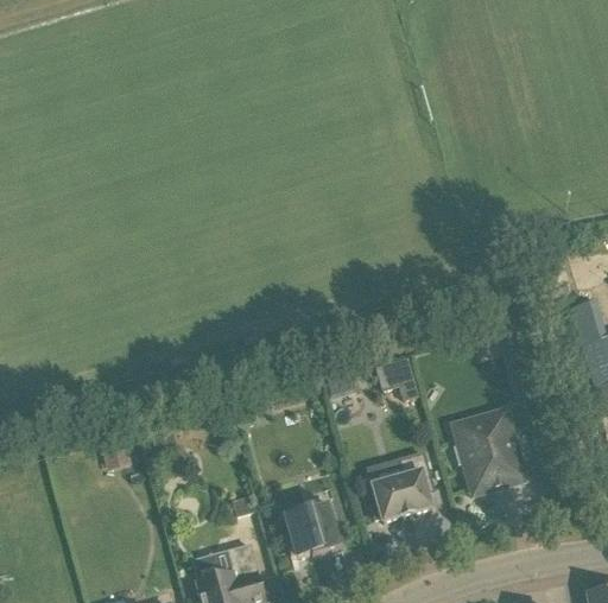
[(607,336),(606,337),(596,300),(571,308),(601,400),(596,401),(601,417),(607,414),(607,336)]
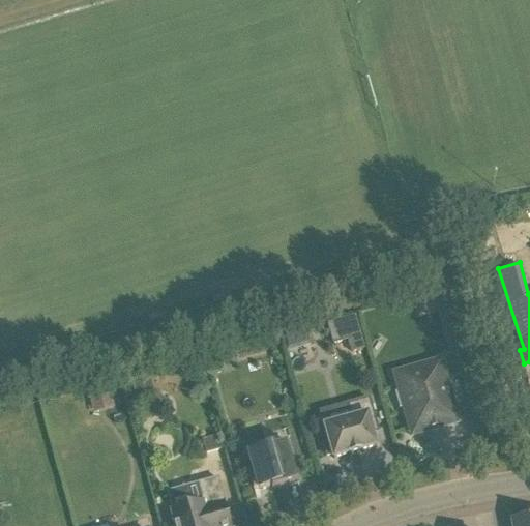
[(354,319),(344,322),(349,341),(360,338),(354,319)]
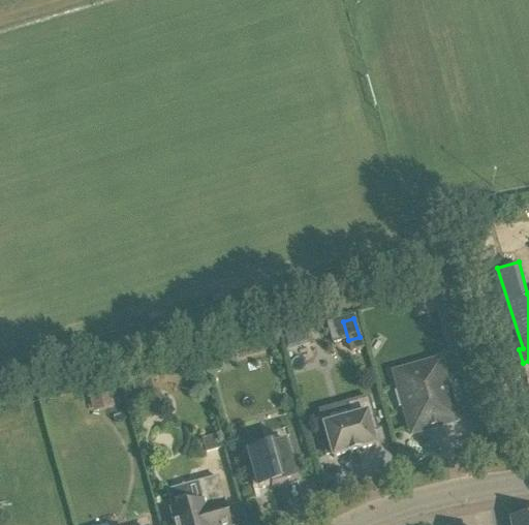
[(441,356),(419,362),(424,375),(398,382),(399,387),(395,388),(399,404),(403,403),(410,427),(441,419),(442,423),(459,419),(441,356)]
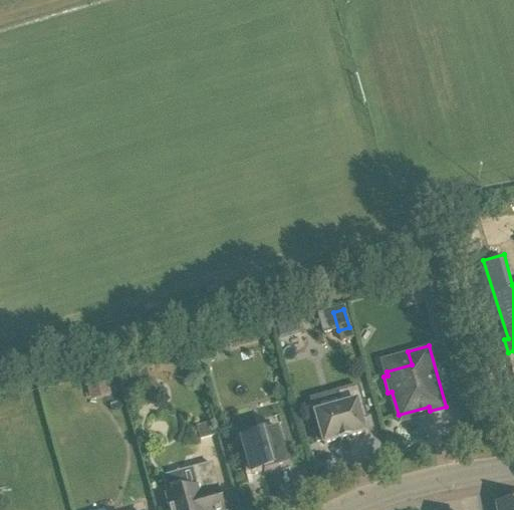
[(86,379),(91,398),(111,393),(106,374),(86,379)]
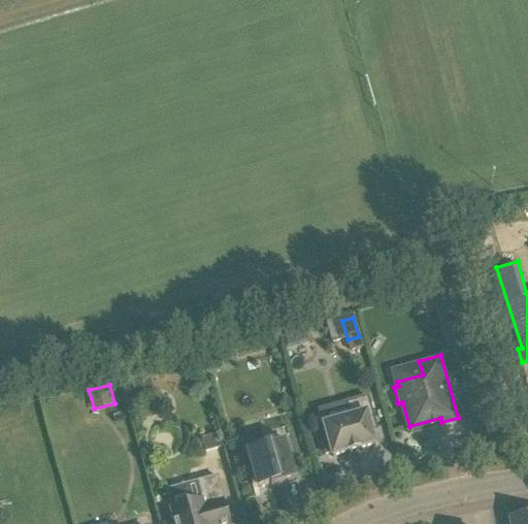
[(367,394),(347,400),(351,414),(324,422),(325,427),(320,428),(326,451),(331,450),(332,453),(349,449),(349,450),(359,447),(359,446),(375,440),(371,428),(376,427),(367,394)]
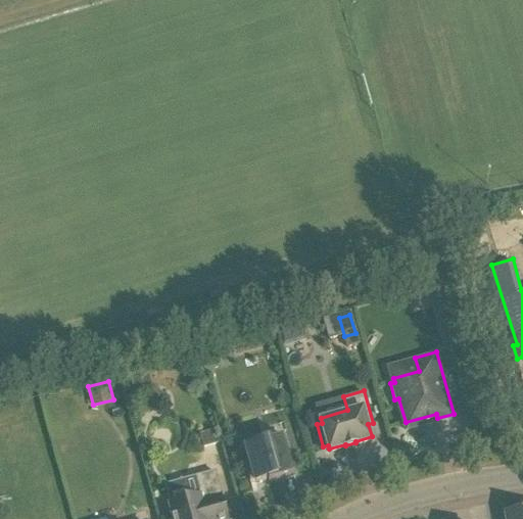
[(279,420),(260,425),(264,437),(257,439),(258,441),(246,445),(255,480),(268,476),(269,478),(294,472),(279,420)]
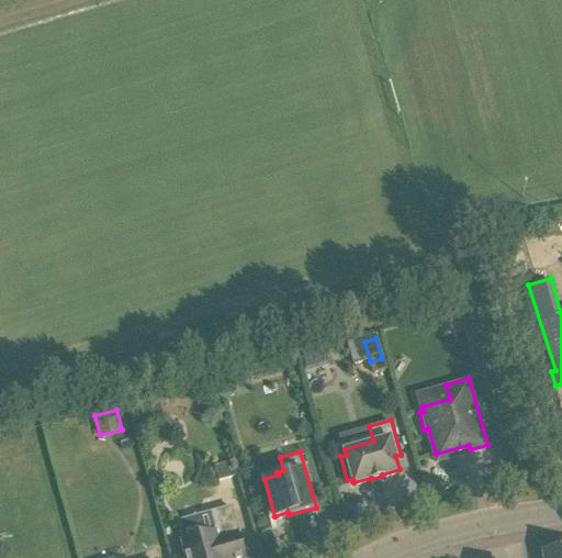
[(215,462),(218,478),(234,473),(229,459),(215,462)]
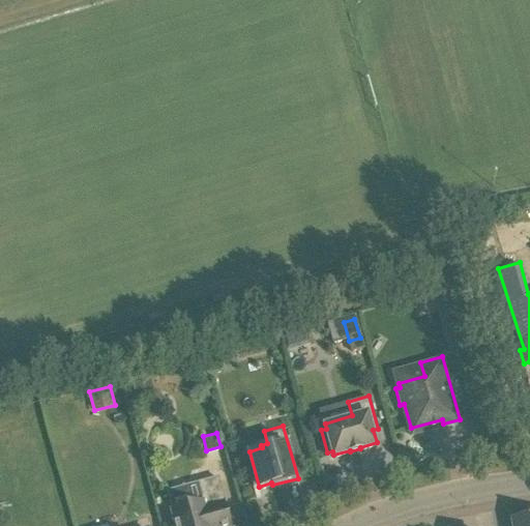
[(232,525),(233,525),(218,474),(198,480),(203,498),(171,506),(176,525),(232,525)]
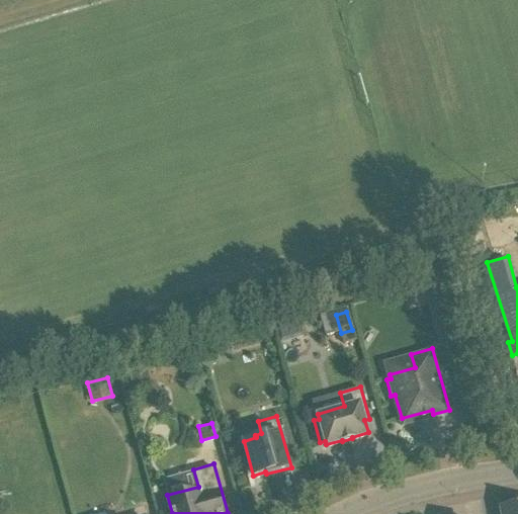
[(517,513),(517,501),(501,505),(502,513),(517,513)]
